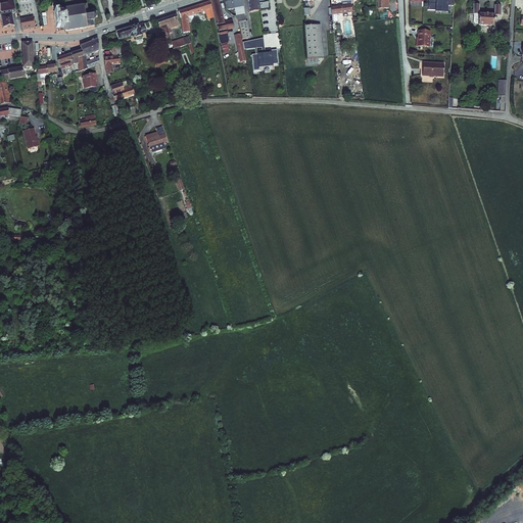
[(2,15),(4,28),(15,26),(12,13),(17,12),(16,6),(14,0),(0,0),(0,4),(1,12),(2,11),(3,14),(2,15)]
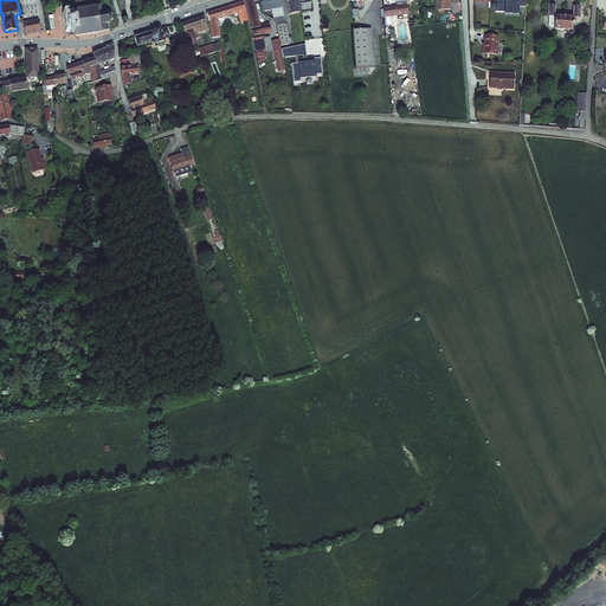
[(250,0),(246,1),(253,38),(263,36),(271,33),(269,26),(259,27),(252,0),(250,0)]
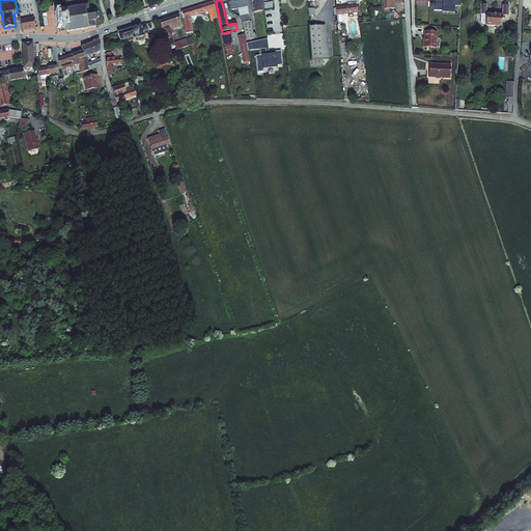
[(229,9),(231,11),(247,9),(245,0),(226,0),(228,6),(229,8),(229,9)]
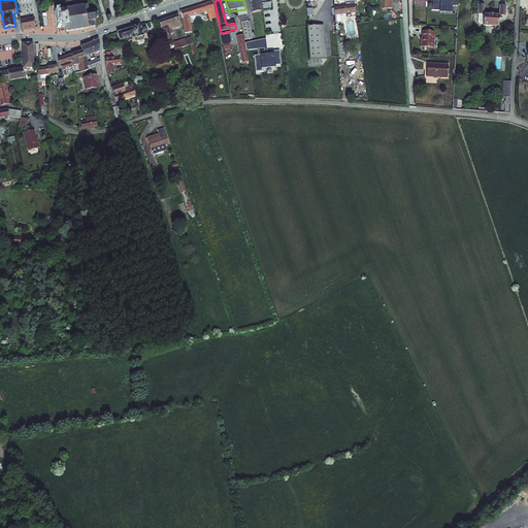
[(260,0),(249,0),(252,12),(262,10),(260,0)]
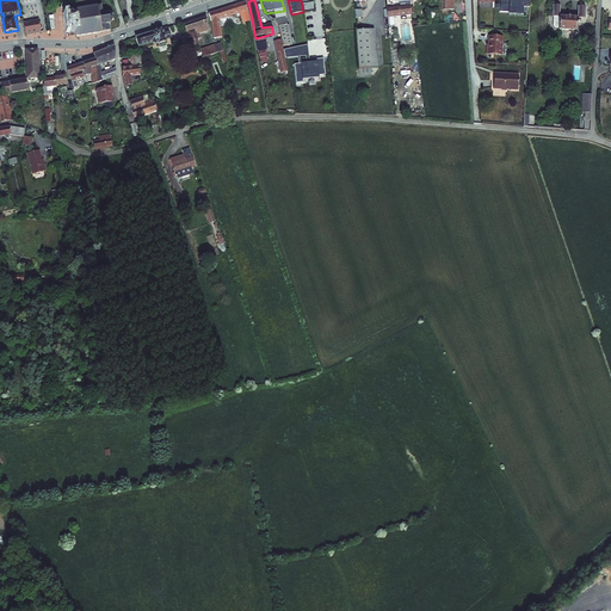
[(439,0),(442,17),(454,17),(452,0),(439,0)]
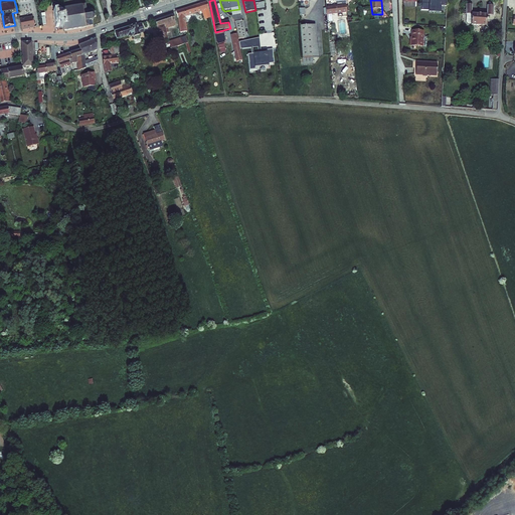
[(421,3),(421,10),(441,11),(441,6),(446,6),(446,0),(428,0),(428,3),(421,3)]
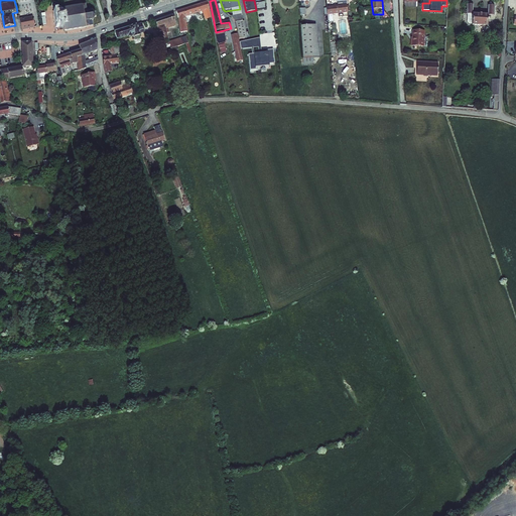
[(176,11),(182,32),(187,30),(185,23),(186,22),(189,17),(189,15),(204,11),(206,19),(211,17),(208,2),(176,11)]
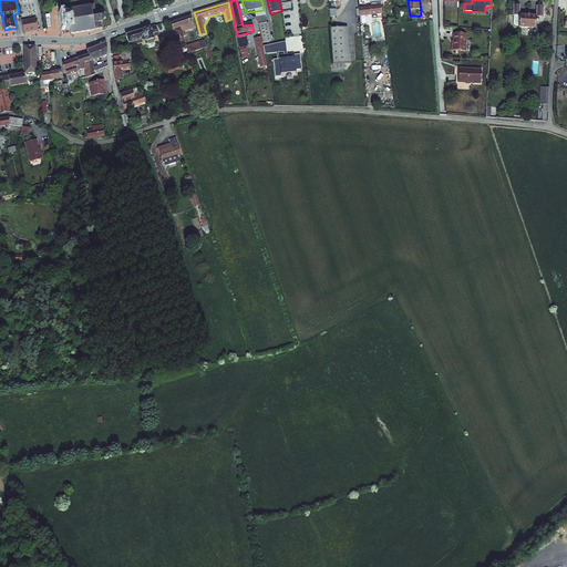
[(513,26),(515,27),(537,28),(537,16),(521,14),(522,4),(514,4),(513,26)]
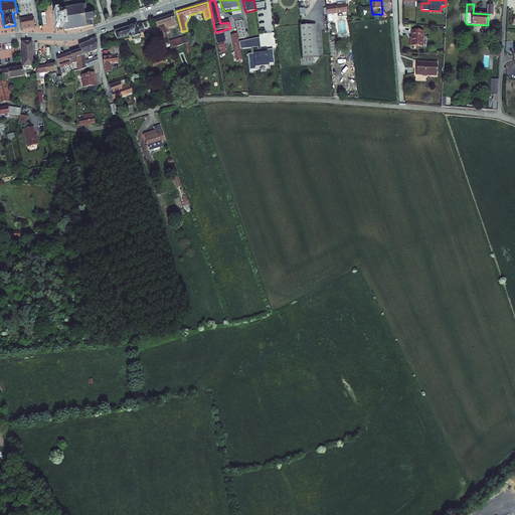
[(63,25),(64,31),(94,26),(93,25),(93,24),(93,23),(94,21),(94,20),(95,19),(96,18),(95,13),(91,11),(87,12),(86,5),(60,10),(61,16),(56,17),(57,26),(63,25)]
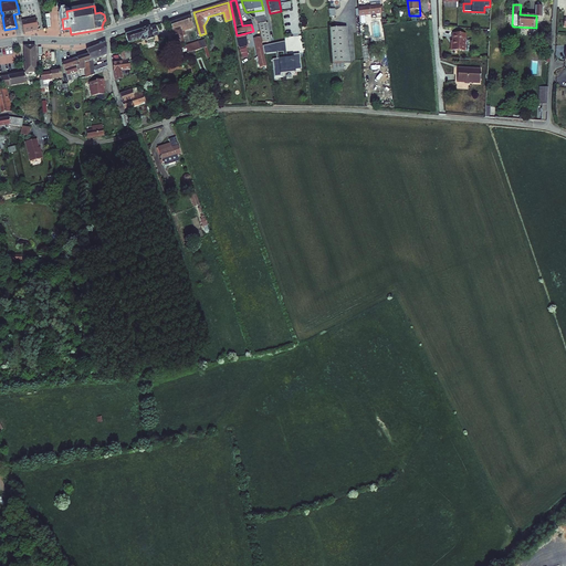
[(375,7),(368,7),(369,16),(383,13),(383,6),(375,7)]
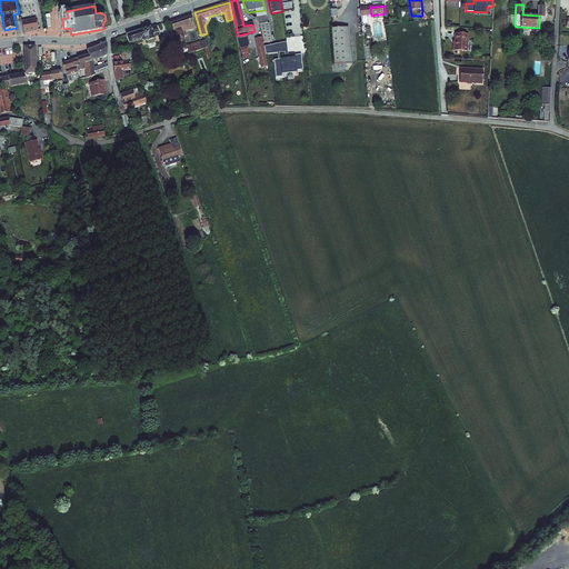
[(256,20),(257,22),(267,20),(265,10),(248,12),(249,15),(250,16),(252,18),(253,19),(256,20)]
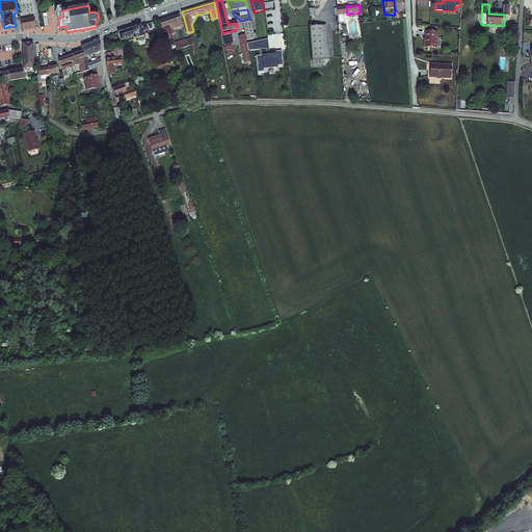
[(302,9),(298,19),(303,21),(308,11),(302,9)]
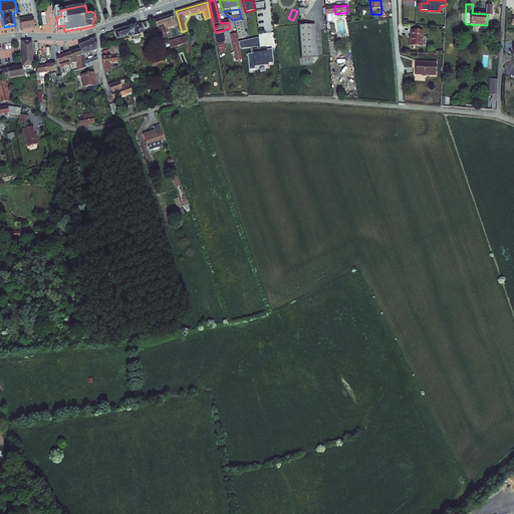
[(157,27),(158,27),(166,25),(168,34),(171,33),(169,28),(178,25),(174,15),(155,21),(157,27)]
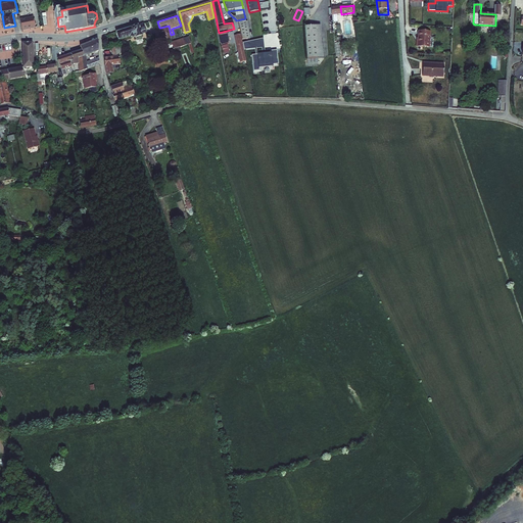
[(20,19),(22,31),(36,29),(34,16),(20,19)]
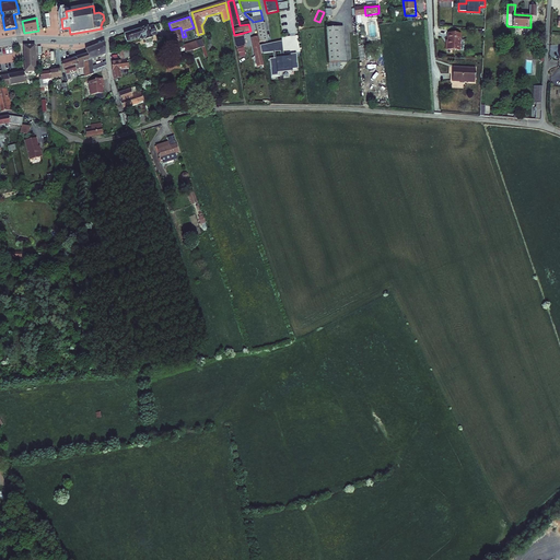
[(257,37),(258,43),(268,41),(265,22),(264,22),(263,20),(253,22),(254,23),(255,24),(255,26),(256,28),(257,37)]
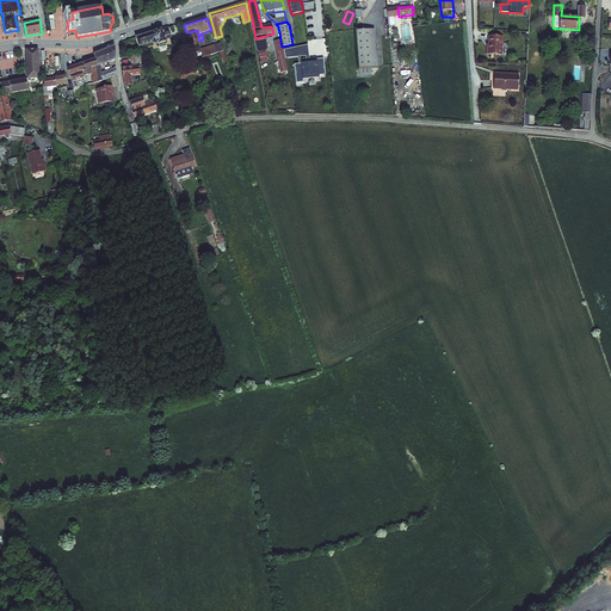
[(136,38),(139,47),(153,43),(153,45),(156,44),(156,45),(158,45),(159,47),(164,45),(164,43),(165,43),(164,39),(171,37),(168,29),(136,38)]
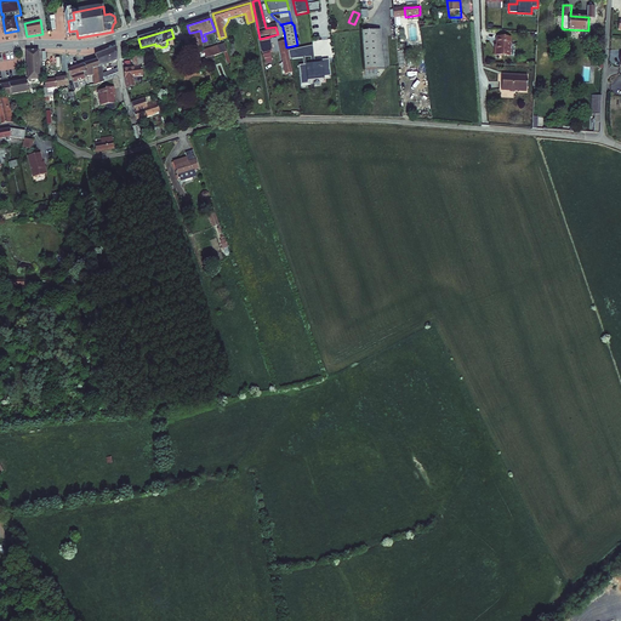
[(191,33),(194,45),(198,44),(200,50),(204,49),(203,41),(200,30),(191,33)]
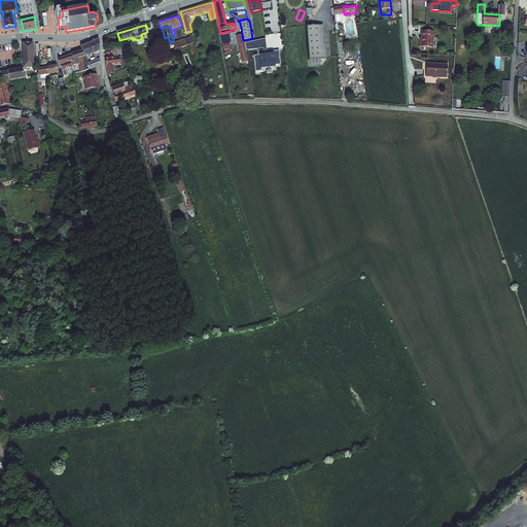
[(310,28),(312,66),(323,65),(322,60),(320,27),(310,28)]
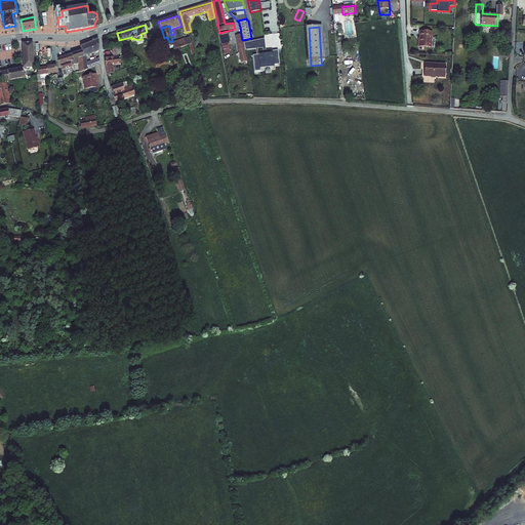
[(417,45),(430,46),(431,30),(419,29),(418,37),(419,37),(419,40),(417,39),(417,45)]
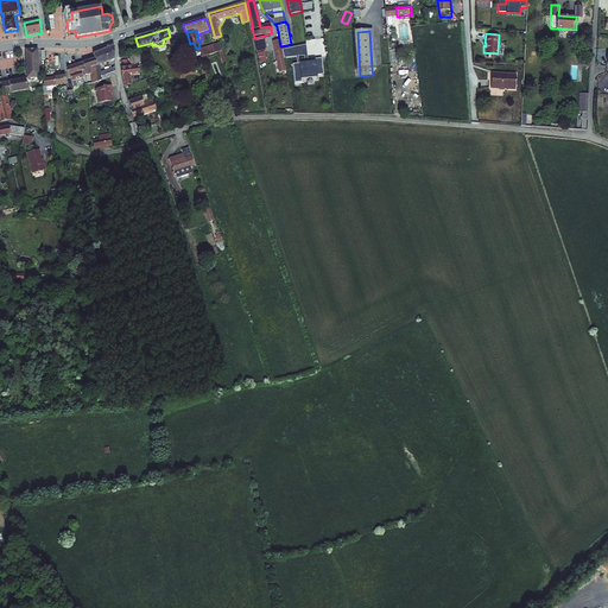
[(254,38),(257,51),(267,49),(264,36),(254,38)]
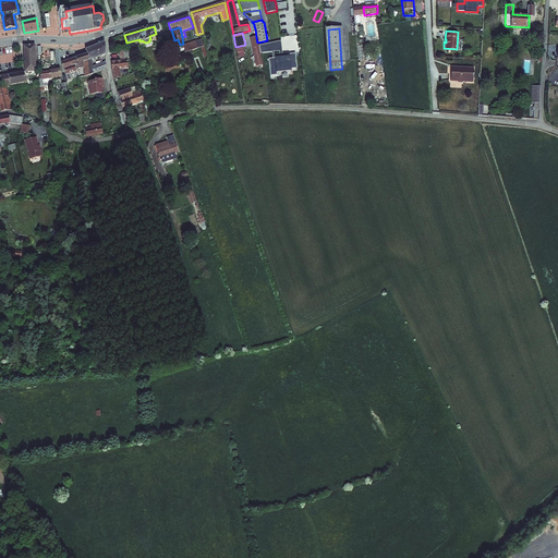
[(257,43),(256,37),(250,38),(255,67),(262,65),(257,43)]
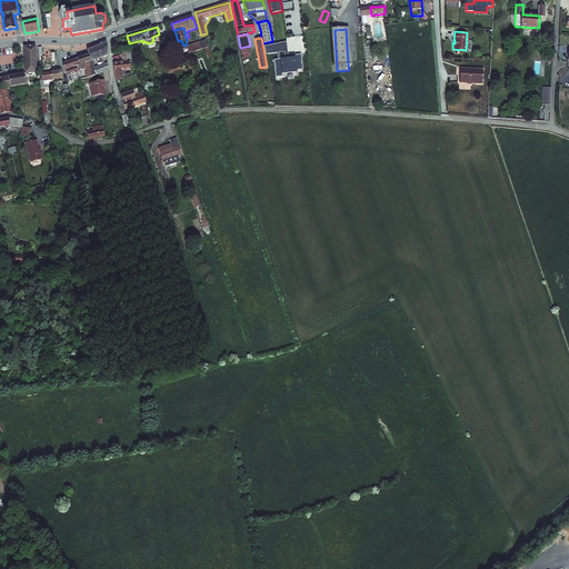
[(187,47),(189,55),(202,51),(202,50),(200,43),(187,47)]
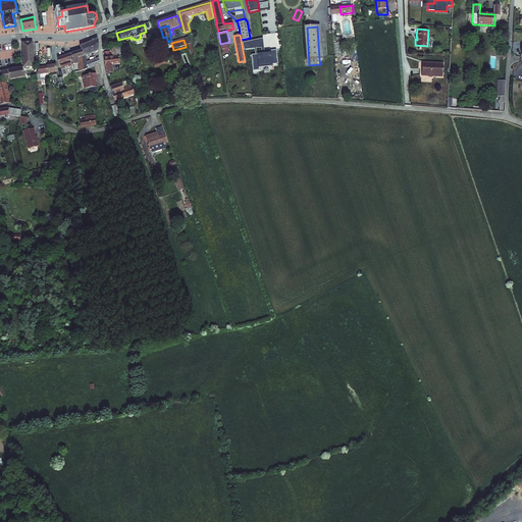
[(80,48),(81,51),(84,58),(84,57),(85,58),(79,61),(77,61),(80,72),(88,71),(88,70),(100,65),(100,59),(88,64),(87,60),(90,59),(89,56),(99,53),(98,41),(80,48)]
